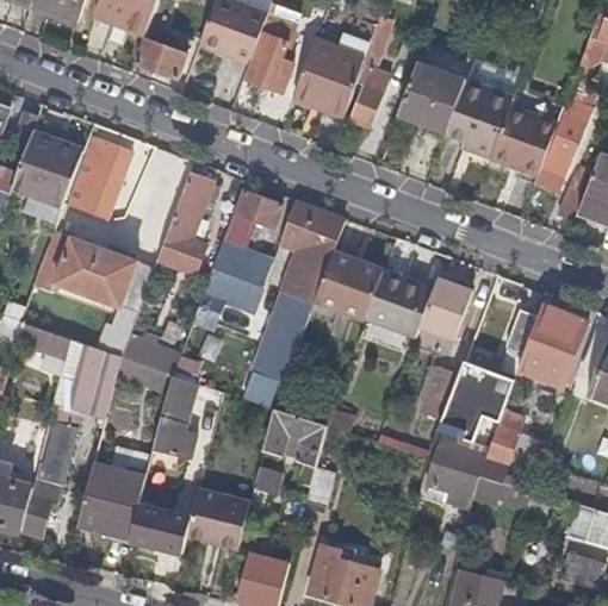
[(31,0),(31,1),(31,2),(76,20),(84,0),(31,0)]
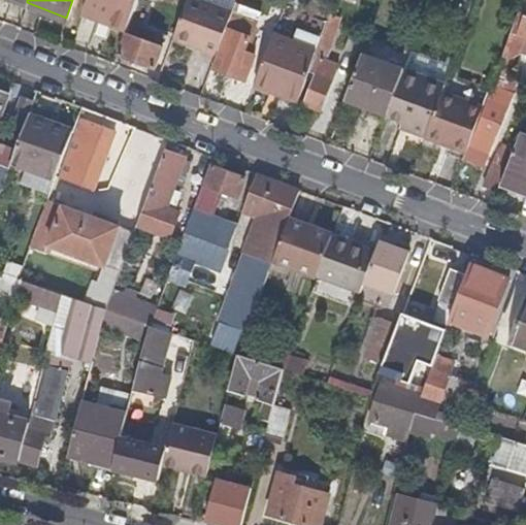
[(224,27),(230,10),(201,0),(185,0),(182,11),(171,38),(203,50),(202,54),(214,58),(219,41),(224,27)]
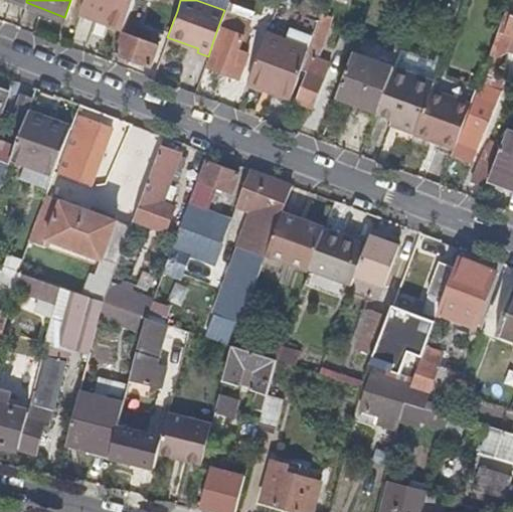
[(139,12),(129,9),(121,31),(123,31),(115,50),(150,63),(161,32),(135,23),(139,12)]
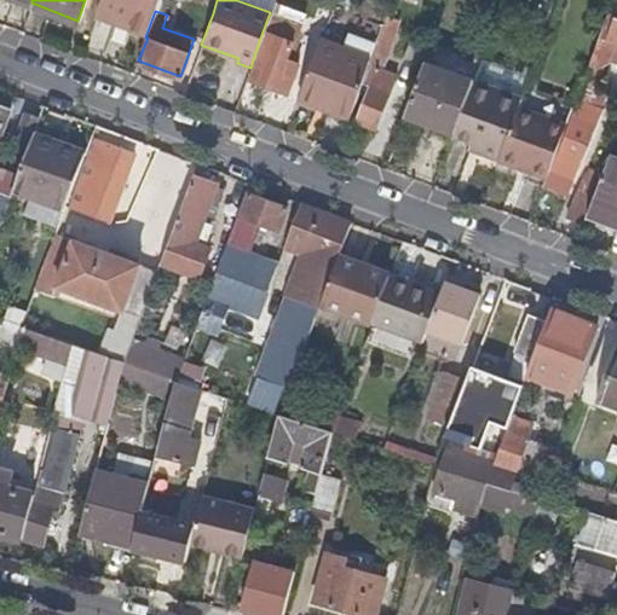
[(616,16),(603,12),(577,82),(589,86),(599,61),(603,59),(609,39),(616,41),(616,16)]
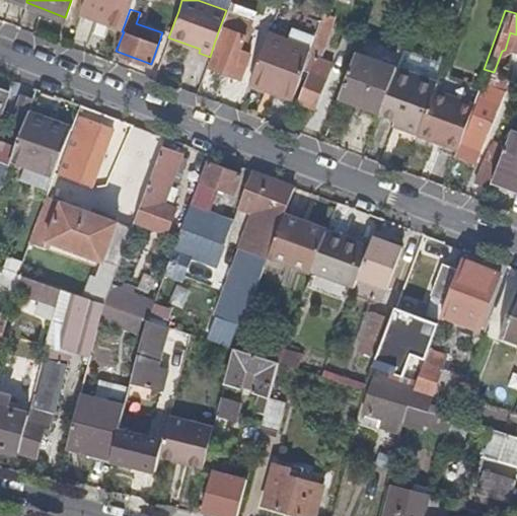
[(243,34),(220,26),(215,41),(218,42),(210,66),(238,76),(248,54),(238,50),(243,34)]
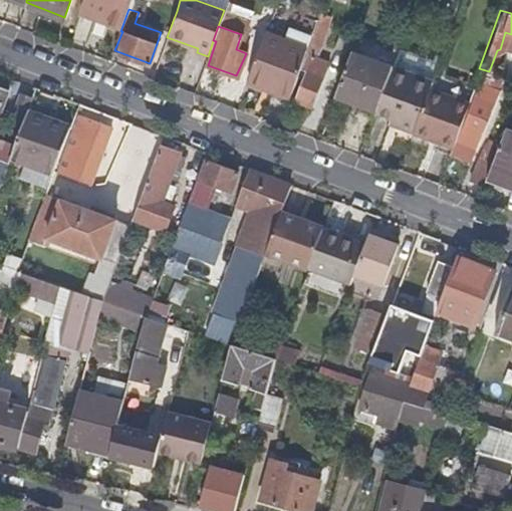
[(312,26),(305,50),(303,56),(299,68),(305,71),(294,100),(310,105),(326,60),(314,55),(323,29),(312,26)]
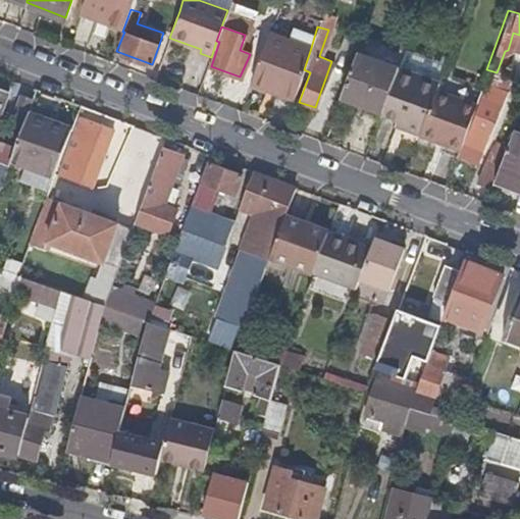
[(310,51),(267,36),(264,43),(251,81),(269,88),(271,83),(296,91),(304,69),(308,57),(310,51)]
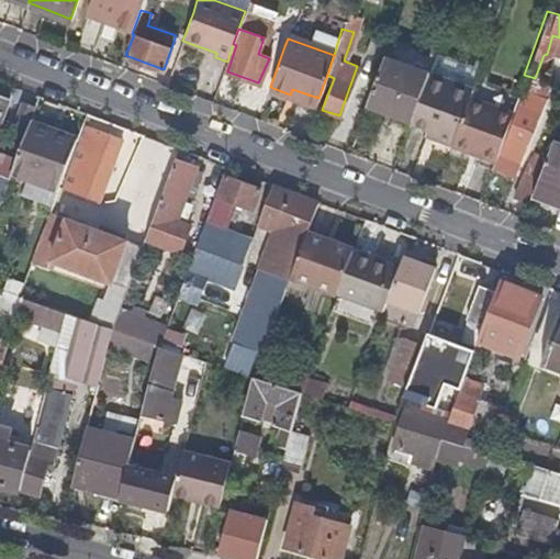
[(384,57),(367,103),(410,119),(425,78),(427,71),(384,57)]
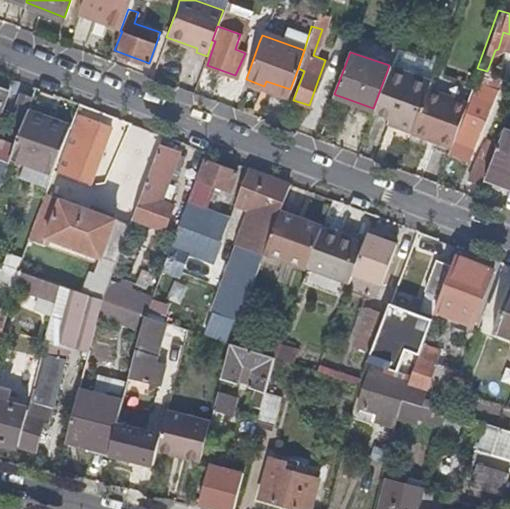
[(373,108),(373,109),(389,115),(397,118),(395,124),(410,130),(427,86),(387,71),(373,108)]
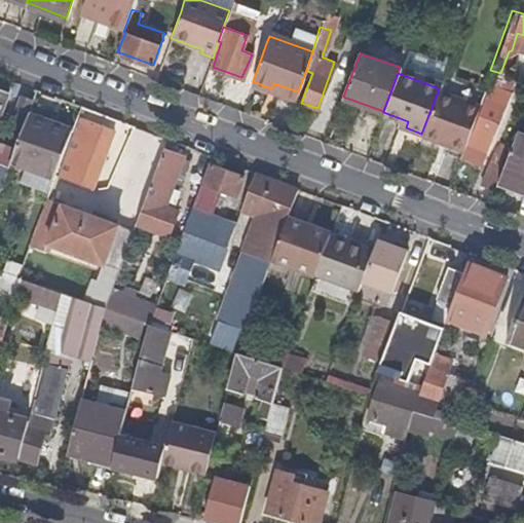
[(0,163),(7,165),(8,161),(14,147),(5,144),(1,154),(0,153),(0,115),(10,88),(0,84),(0,163)]
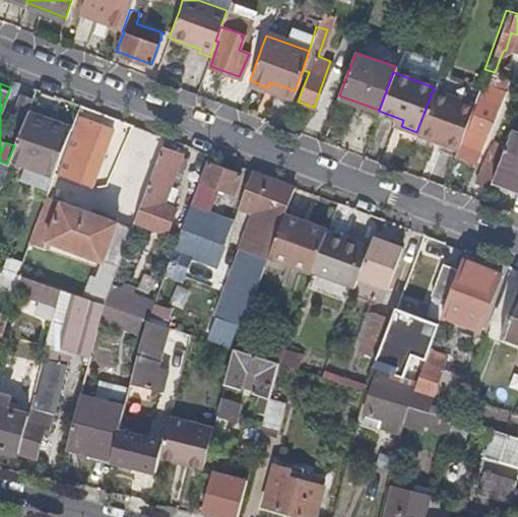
[(473,102),(459,139),(479,147),(500,92),(479,85),(473,102)]
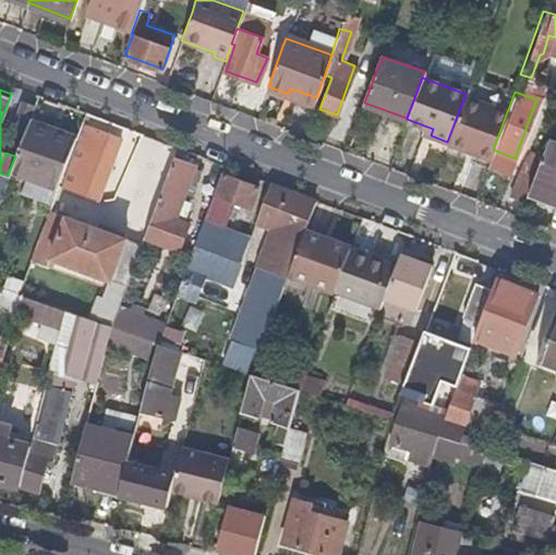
[(466,94),(447,142),(490,158),(493,149),(508,109),(466,94)]
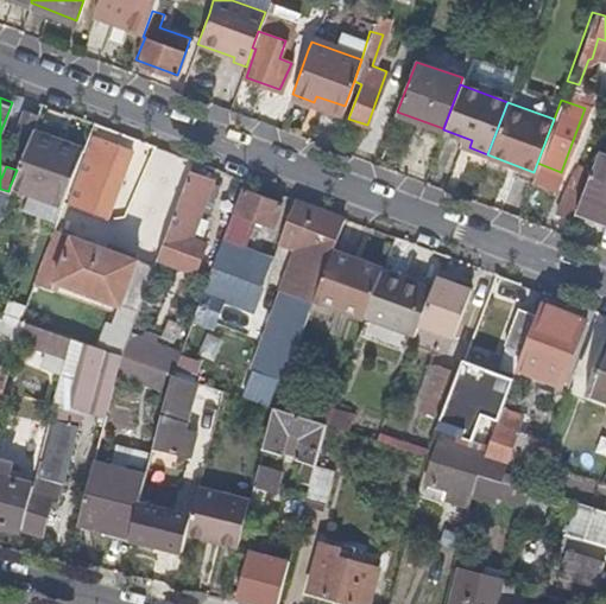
[(27,139),(36,118),(21,112),(10,141),(25,148),(27,139)]
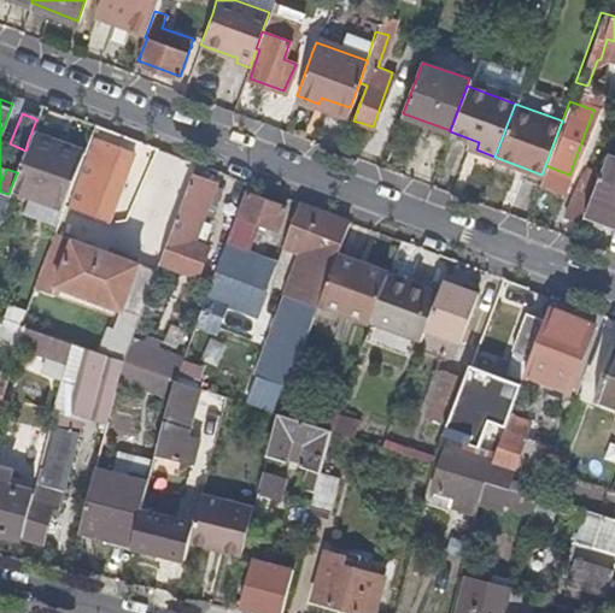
[(105,218),(132,149),(95,136),(68,205),(105,218)]
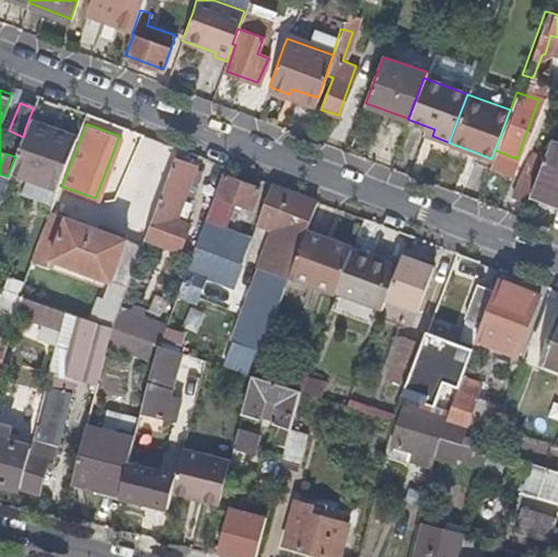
[(434,129),(426,126),(422,132),(432,136),(434,129)]
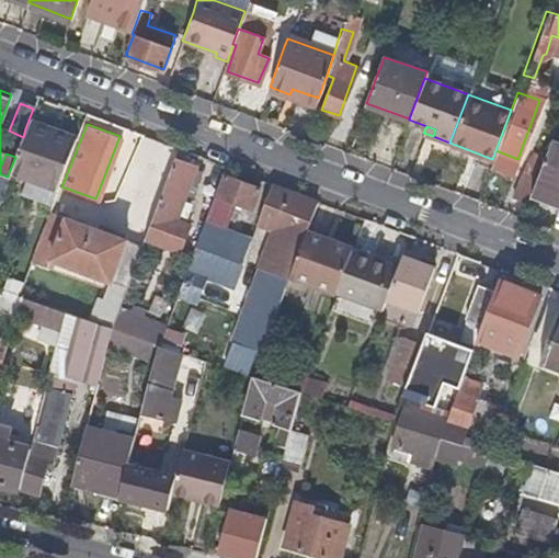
[(15,157),(9,172),(56,190),(75,140),(45,128),(43,135),(25,128),(23,137),(15,157)]
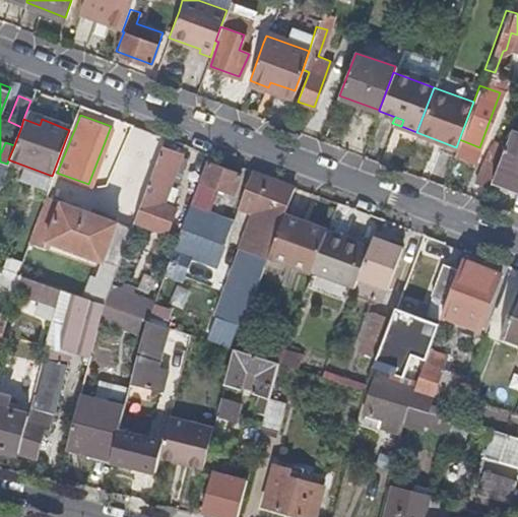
[(517,133),(510,131),(493,177),(517,185),(517,133)]
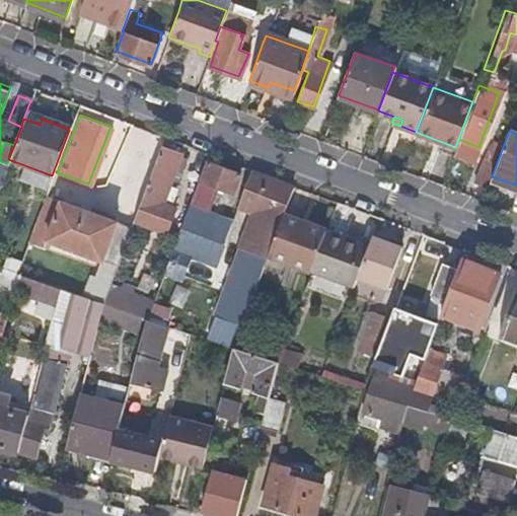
[(180,154),(160,146),(142,196),(135,212),(132,220),(163,232),(172,208),(161,204),(176,164),(178,158),(180,154)]
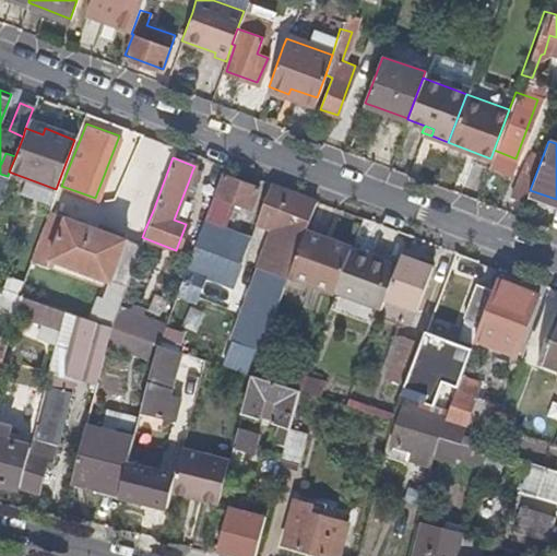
[(209,200),(212,193),(217,176),(201,170),(193,194),(209,200)]
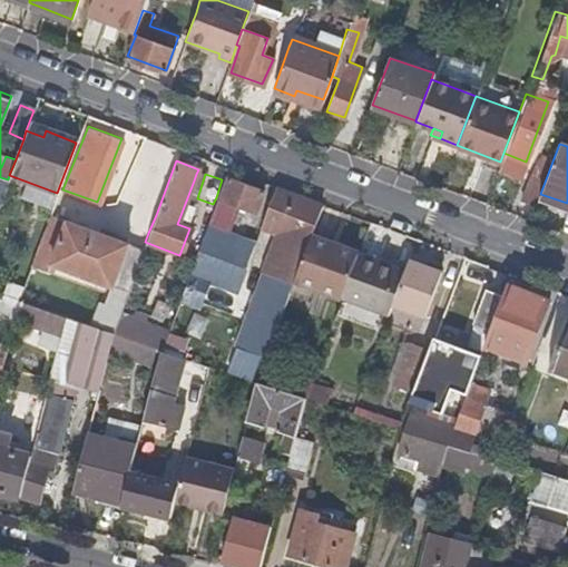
[(213,204),(206,223),(227,228),(236,205),(256,212),(264,191),(227,176),(219,198),(216,197),(213,204)]
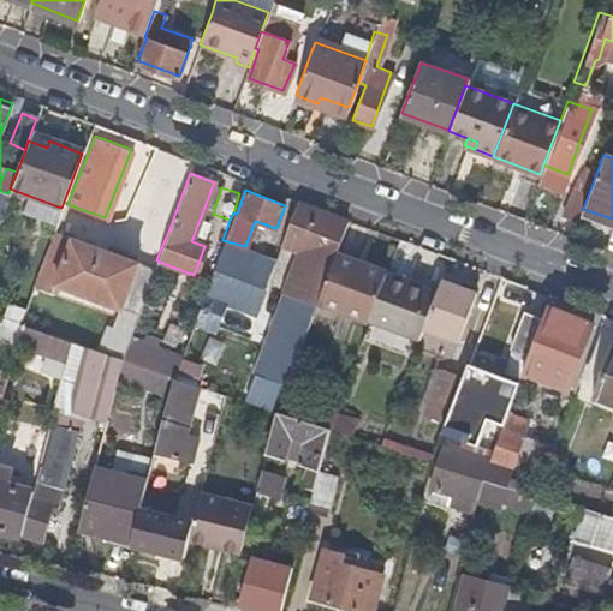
[(309,208),(295,203),(281,240),(295,245),(309,208)]
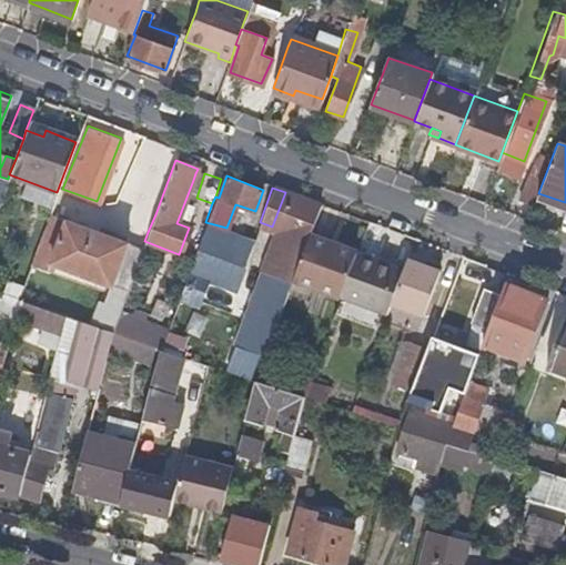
[(291,281),(309,232),(320,205),(285,193),(272,226),(279,230),(263,271),(291,281)]
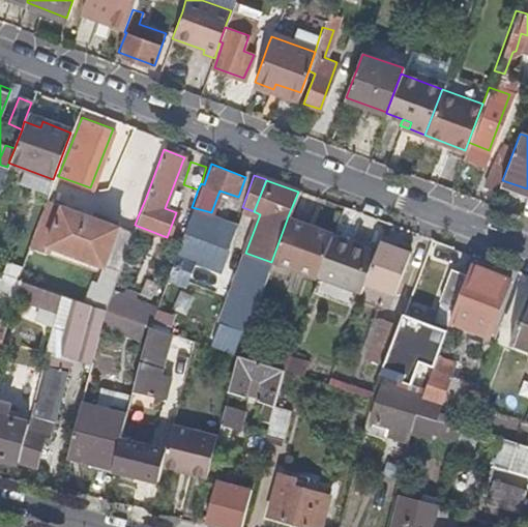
[(101,264),(116,225),(61,205),(46,243),(101,264)]
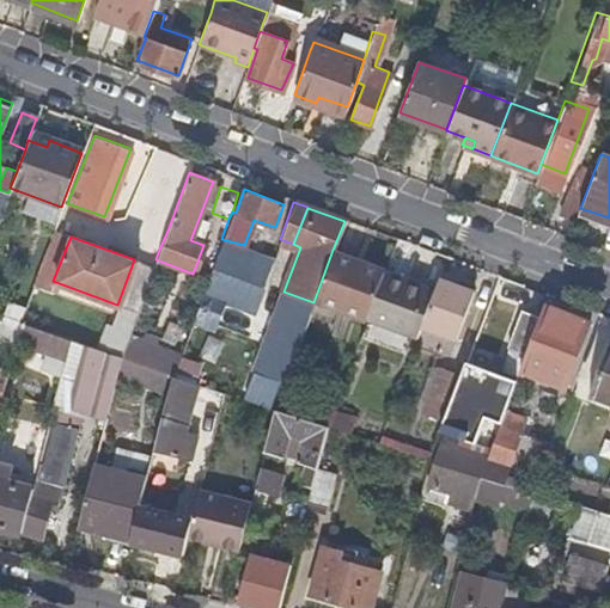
[(310,309),(361,327),(384,268),(333,250),(313,302),(310,309)]
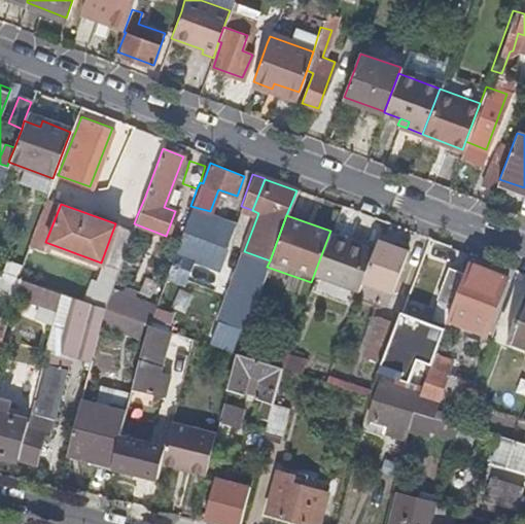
[(189,216),(183,232),(224,248),(234,225),(214,217),(211,224),(189,216)]
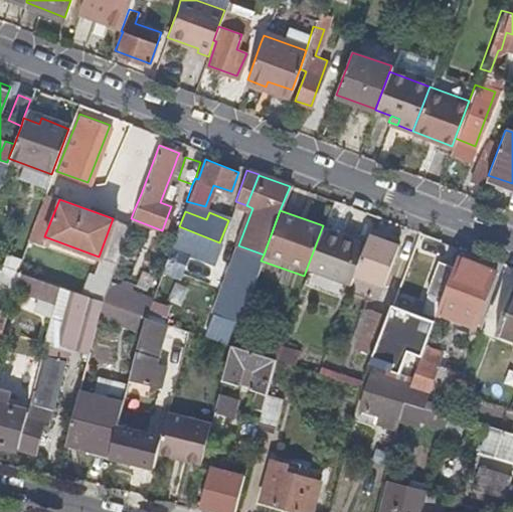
[(310,268),(349,283),(353,274),(365,242),(325,228),(310,268)]
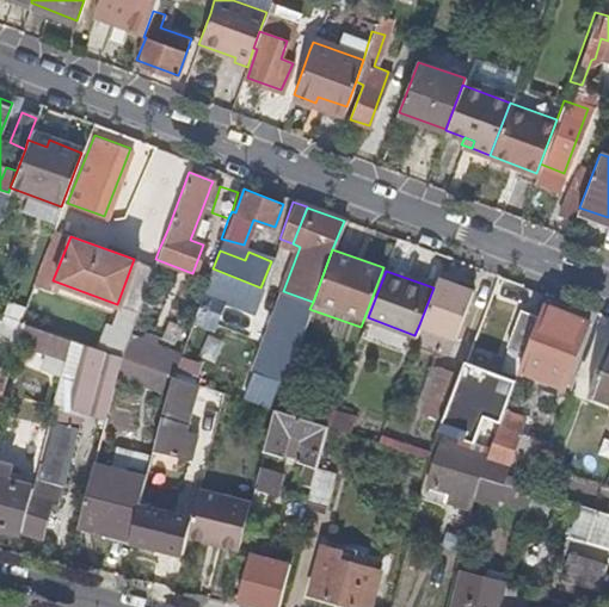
[(472,289),(437,277),(434,287),(419,324),(453,339),(472,289)]
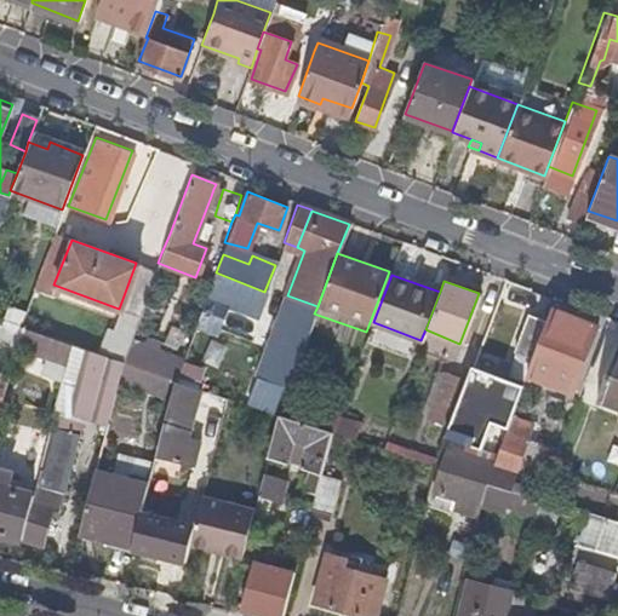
[(595,326),(551,310),(547,321),(533,357),(550,363),(549,370),(556,373),(558,367),(577,373),(595,326)]
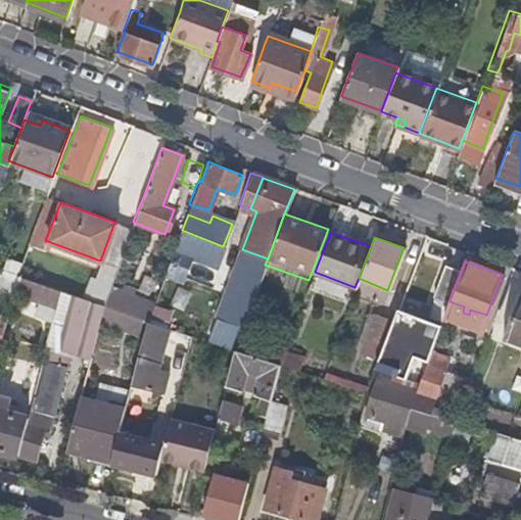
[(450,301),(461,271),(443,265),(433,294),(450,301)]
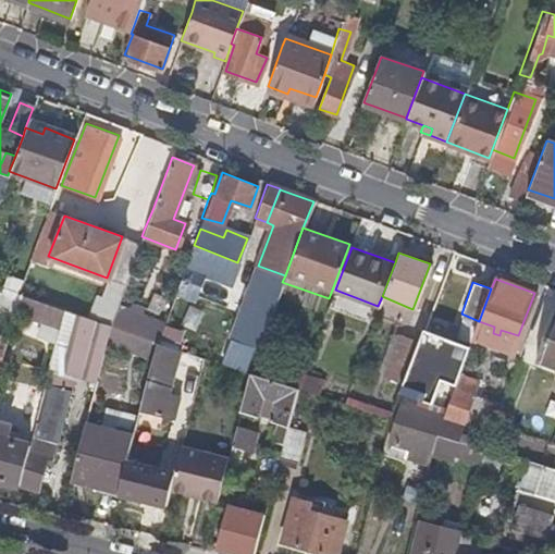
[(17,293),(0,286),(0,297),(15,303),(17,293)]
